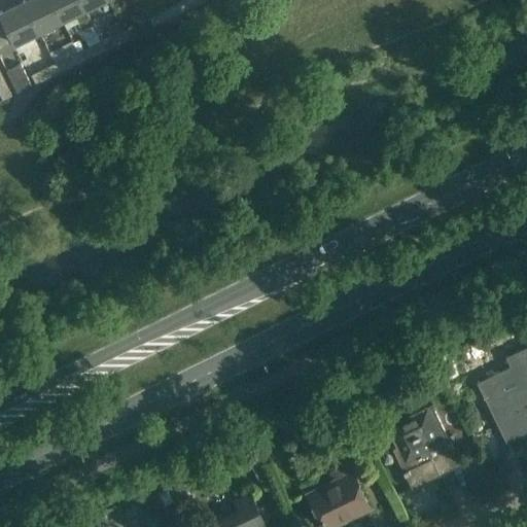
[(0,11),(15,44),(39,33),(24,0),(0,11)]
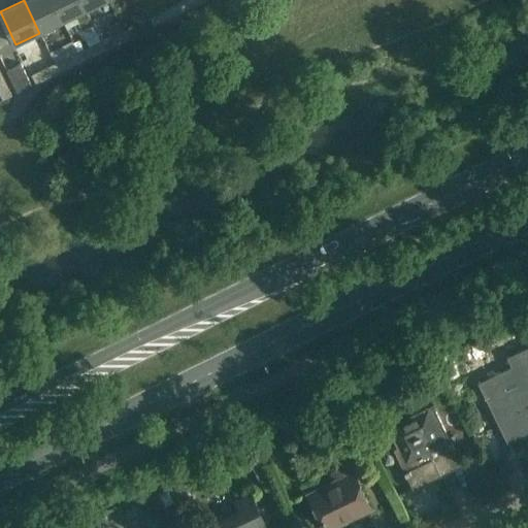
[(39,33),(62,22),(52,0),(24,0),(39,33)]
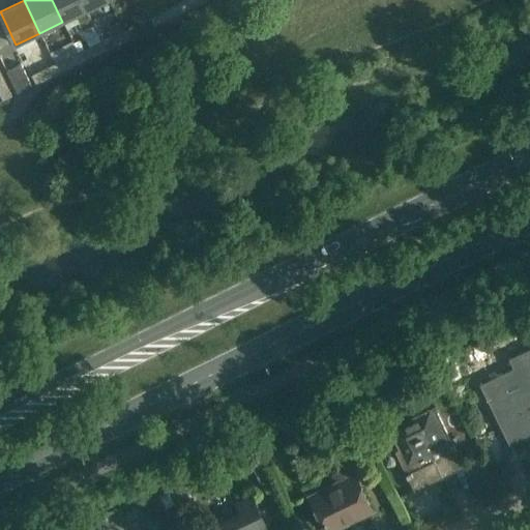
[(64,21),(86,10),(80,0),(52,0),(62,22),(64,21)]
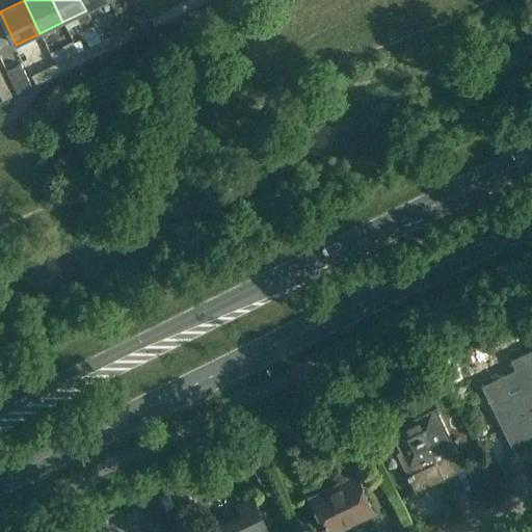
[(80,0),(86,10),(107,0),(80,0)]
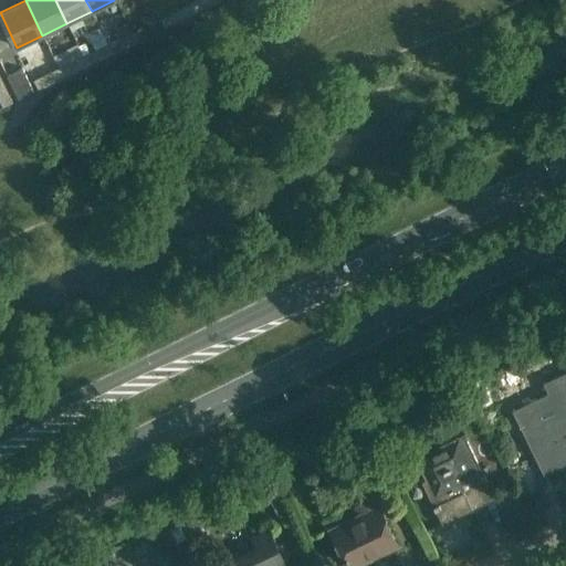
[(197,0),(181,8),(187,18),(211,6),(208,0),(197,0)]
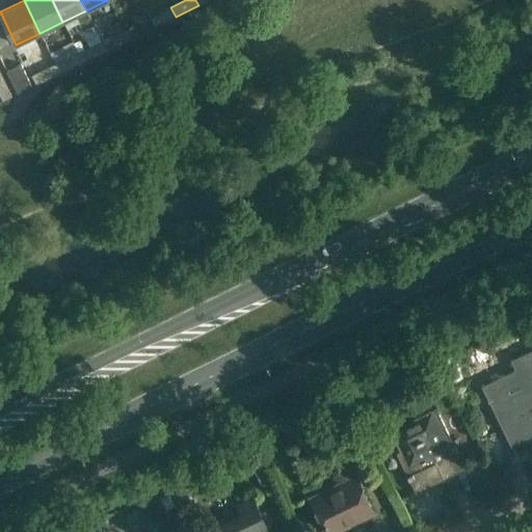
[(148,19),(152,28),(176,17),(170,7),(148,19)]
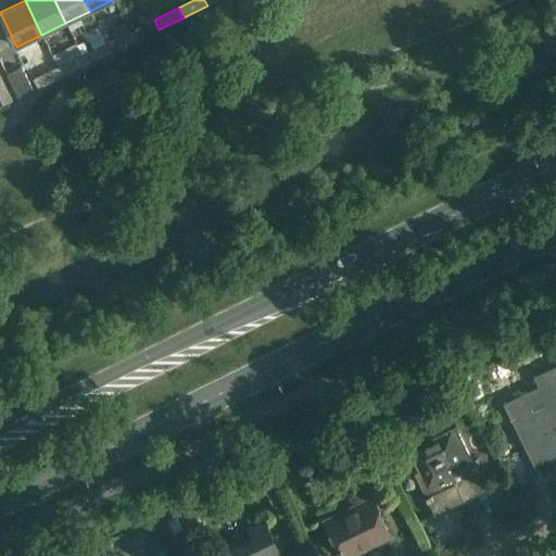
[(135,41),(159,29),(154,20),(130,32),(135,41)]
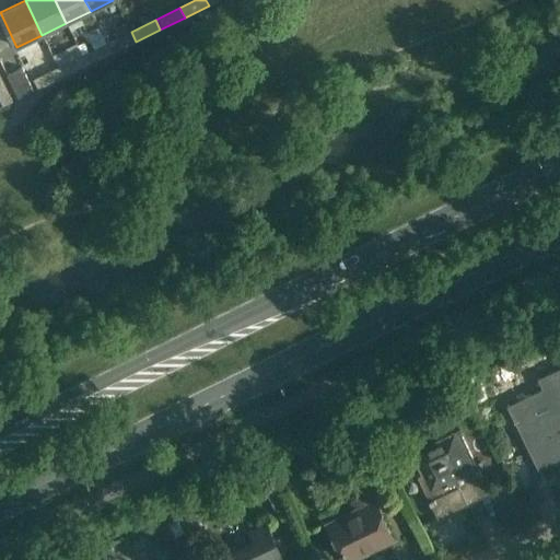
[(126,23),(115,28),(119,36),(130,31),(126,23)]
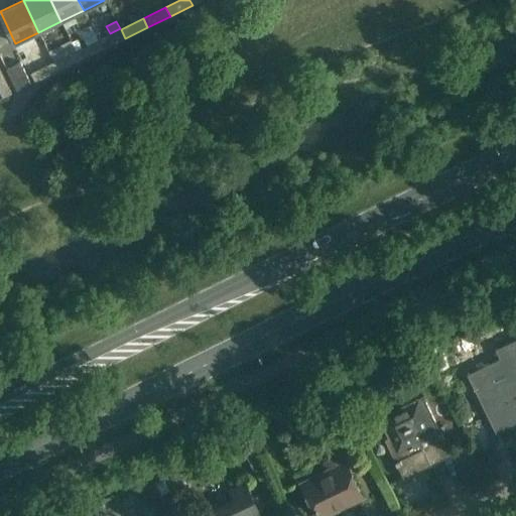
[(99,39),(98,40),(103,49),(125,38),(121,29),(99,39)]
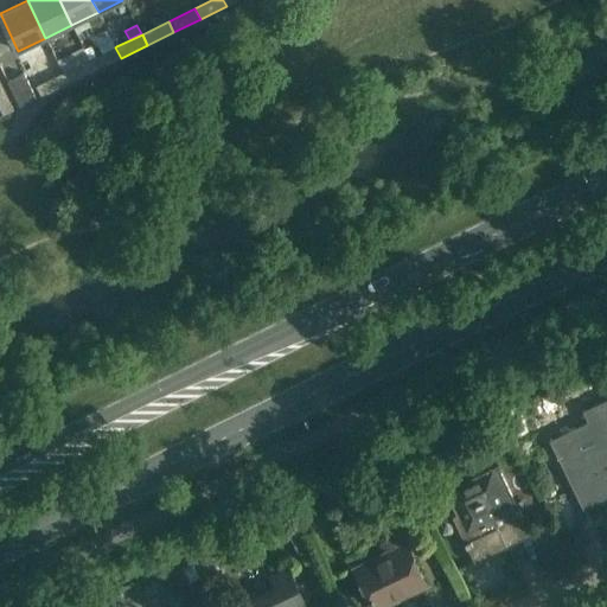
[(121,58),(115,48),(98,56),(89,61),(94,71),(109,64),(121,58)]
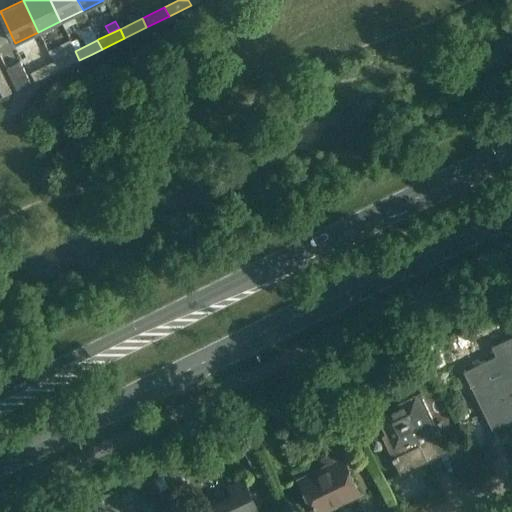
[(53,62),(57,71),(79,60),(75,51),(53,62)]
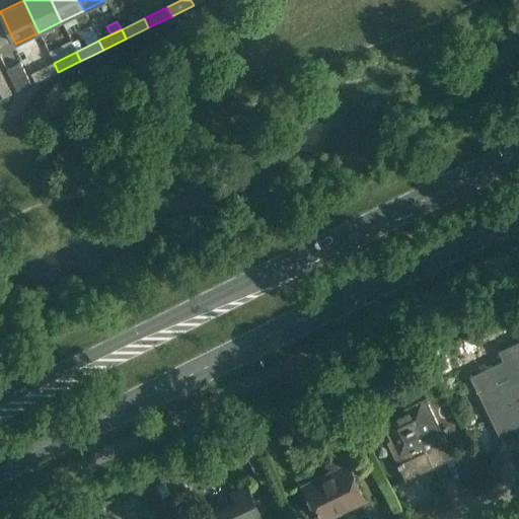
[(31,84),(20,63),(6,69),(17,91),(31,84)]
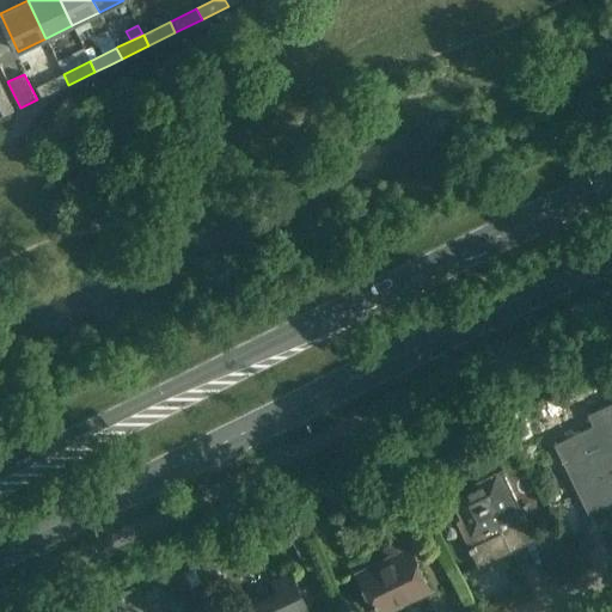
[(42,98),(68,85),(63,74),(36,87),(42,98)]
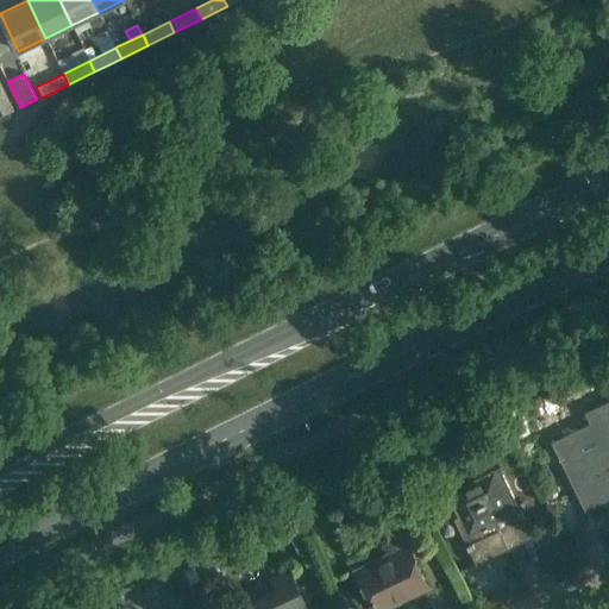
[(13,111),(0,85),(0,83),(0,110),(2,115),(13,111)]
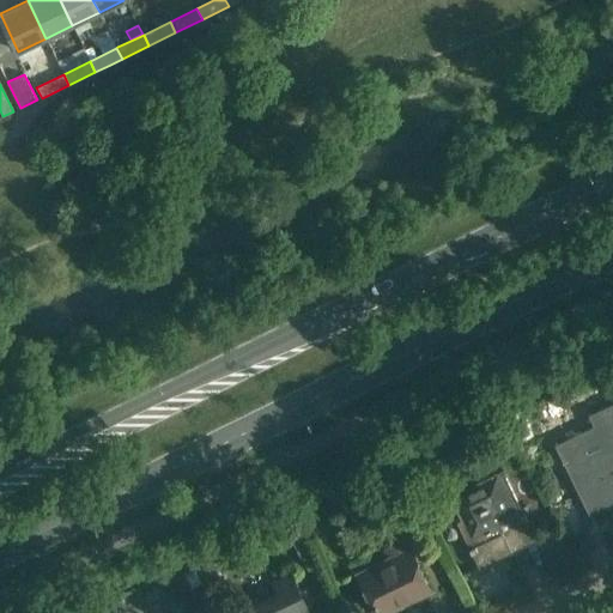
[(612,420),(612,418),(556,445),(558,453),(589,514),(602,508),(601,504),(604,504),(610,501),(611,504),(612,502),(612,420)]
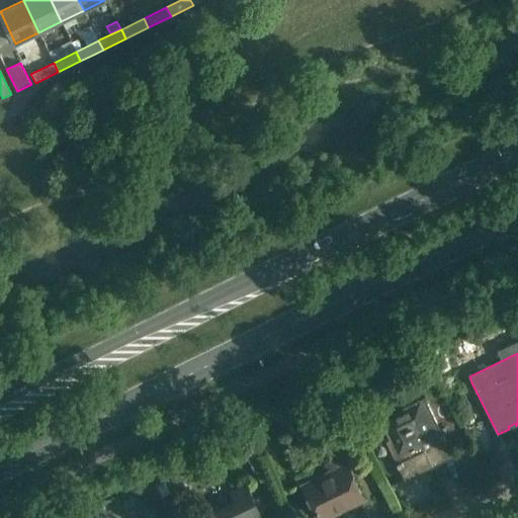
[(453,456),(424,398),(380,419),(401,460),(397,462),(399,466),(403,464),(409,477),(405,479),(405,480),(432,466),(430,462),(437,458),(439,462),(453,456)]
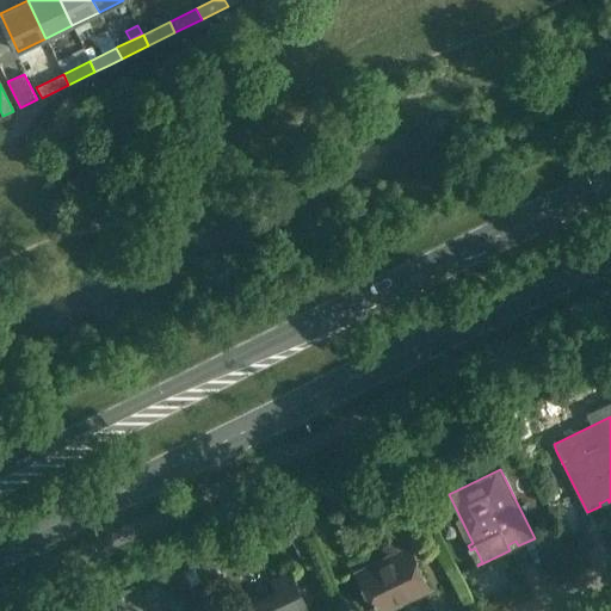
[(402,486),(394,489),(400,506),(409,504),(402,486)]
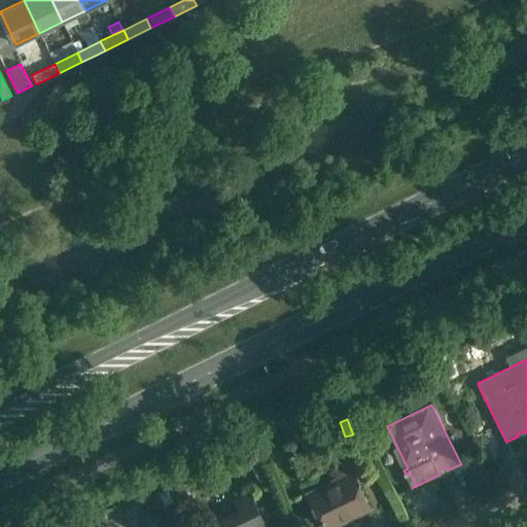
[(371,508),(352,471),(308,493),(324,526),(331,526),(343,521),(343,518),(353,513),(355,516),(371,508)]
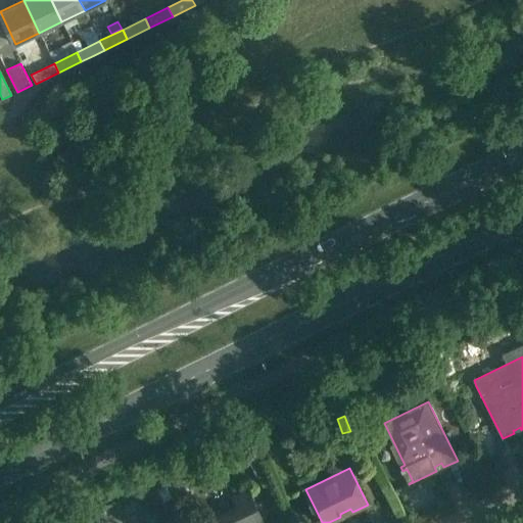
[(185,515),(170,483),(156,489),(172,521),(185,515)]
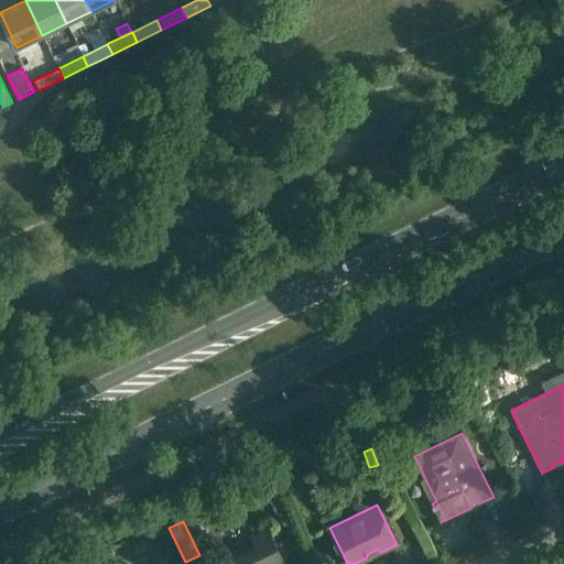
[(285,563),(269,528),(251,537),(256,546),(229,560),(231,563),(285,563)]
